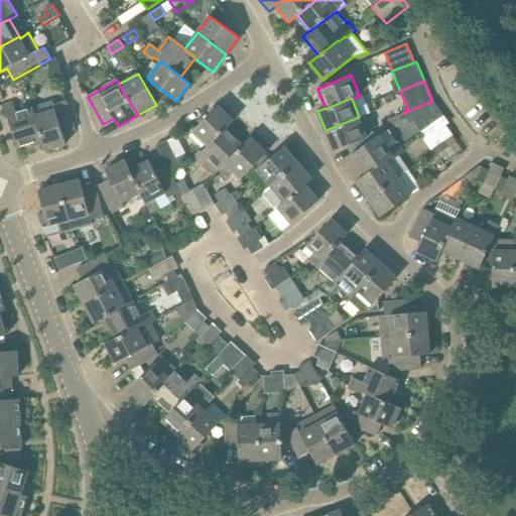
[(420,131),(443,115),(433,100),(432,101),(404,113),(410,124),(413,121),(420,131)]
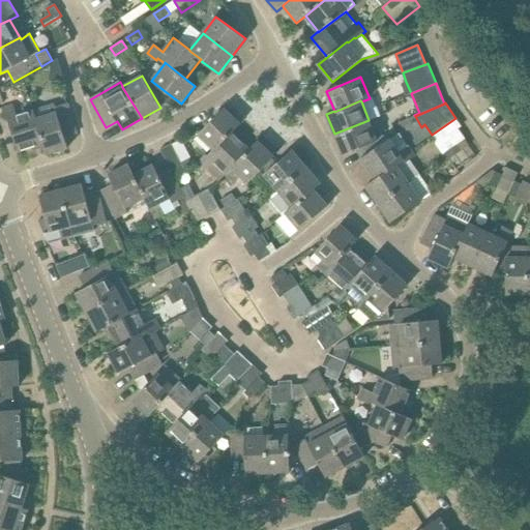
[(47,155),(68,148),(65,138),(78,134),(67,104),(56,107),(55,105),(34,111),(36,118),(35,119),(43,144),(42,144),(47,155)]
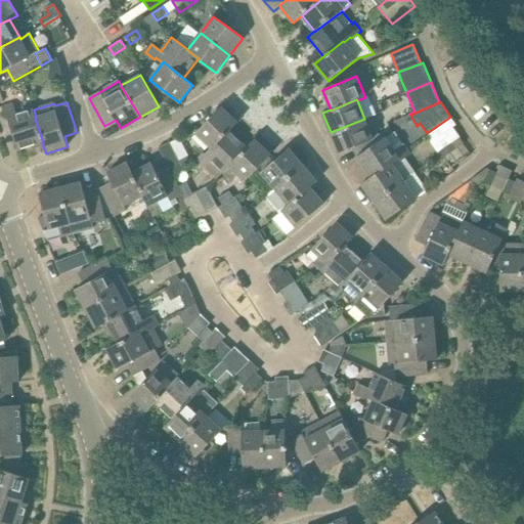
[(36,117),(34,110),(33,108),(16,114),(13,104),(2,107),(6,119),(8,118),(18,149),(42,142),(43,142),(35,118),(36,117)]
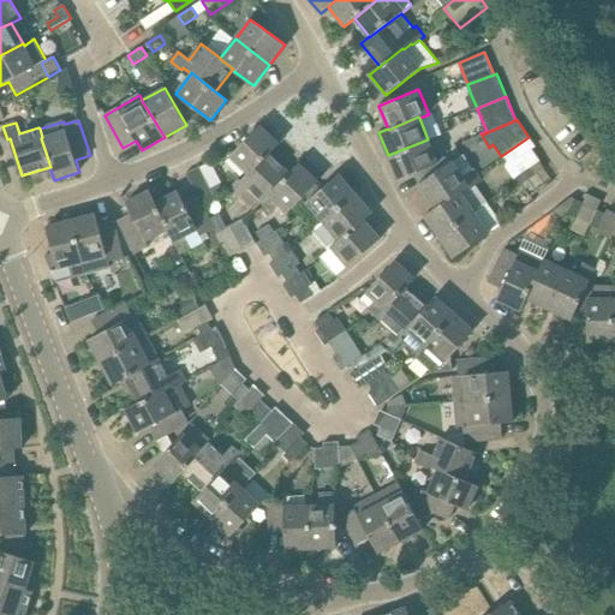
[(270,154),(279,144),(261,126),(231,156),(249,174),(269,154),(270,154)]
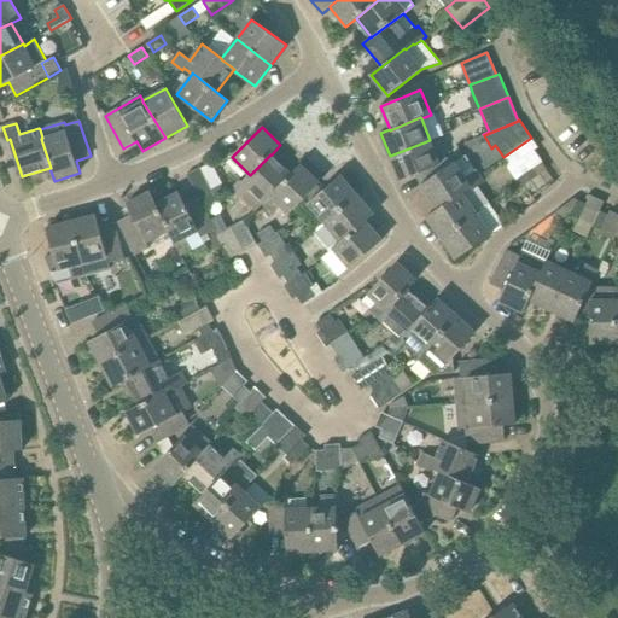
[(542,162),(535,150),(538,147),(531,138),(503,157),(509,164),(507,167),(516,180),(518,178),(531,168),(532,169),(542,162)]
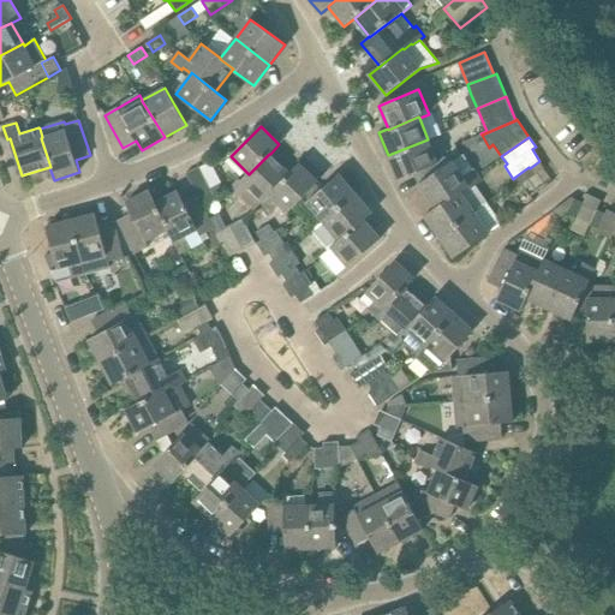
[(398,180),(412,174),(437,163),(428,139),(388,155),(398,180)]
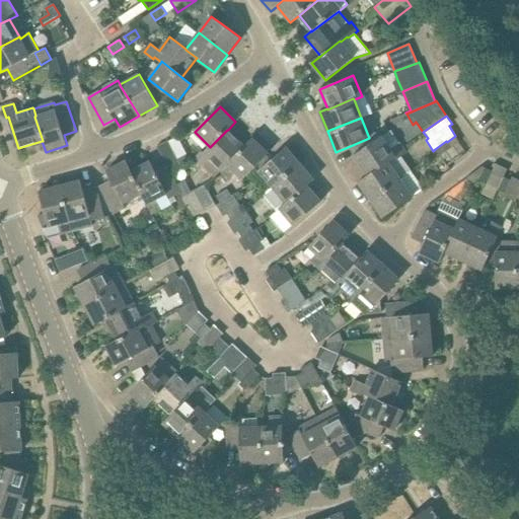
[(244,146),(228,130),(227,130),(210,147),(204,153),(202,151),(193,160),(202,168),(203,167),(214,178),(222,170),(228,165),(244,146)]
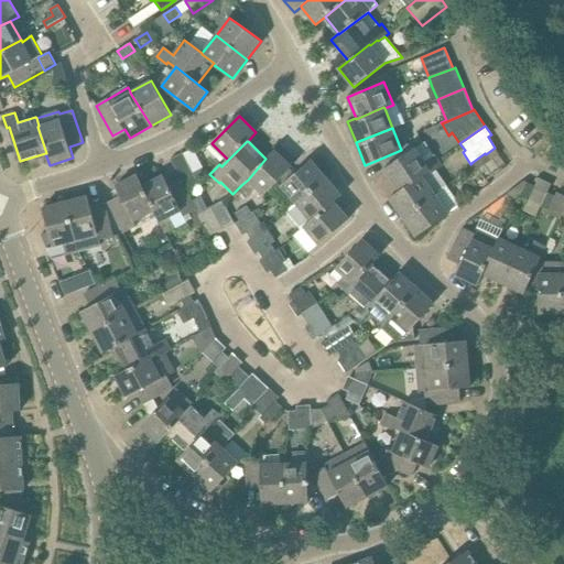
[(431,174),(436,170),(442,166),(435,156),(424,163),(414,148),(404,154),(384,169),(400,191),(400,192),(422,176),(430,172),(431,174)]
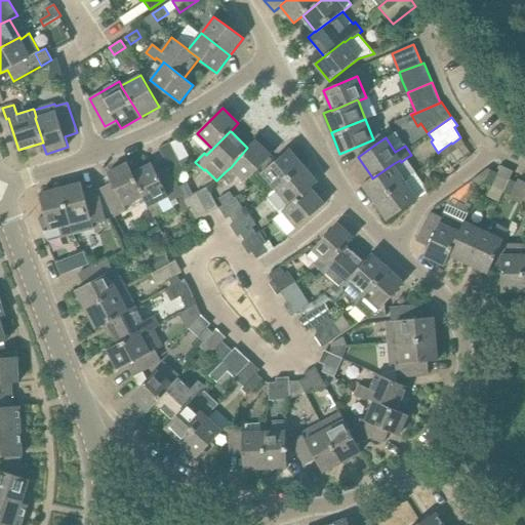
[(258,169),(270,158),(272,156),(255,139),(247,148),(231,167),(225,172),(216,180),(224,174),(232,182),(239,175),(246,182),(258,169)]
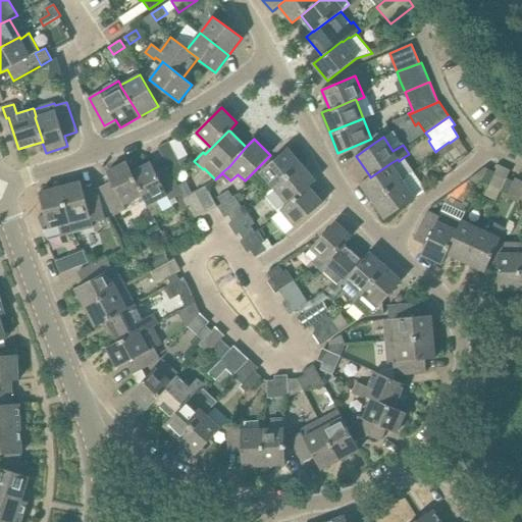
[(374,143),(371,139),(350,148),(356,156),(374,143)]
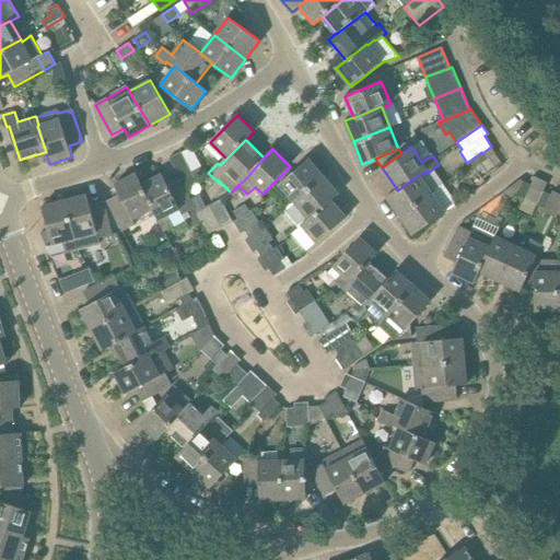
[(196,178),(191,171),(182,152),(170,159),(179,178),(184,185),(196,178)]
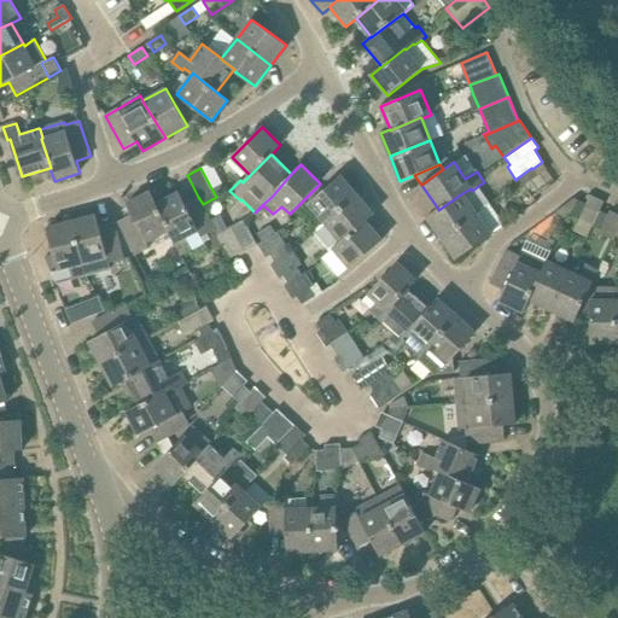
[(537,176),(532,169),(531,168),(518,178),(516,180),(517,180),(518,179),(524,186),(537,176)]
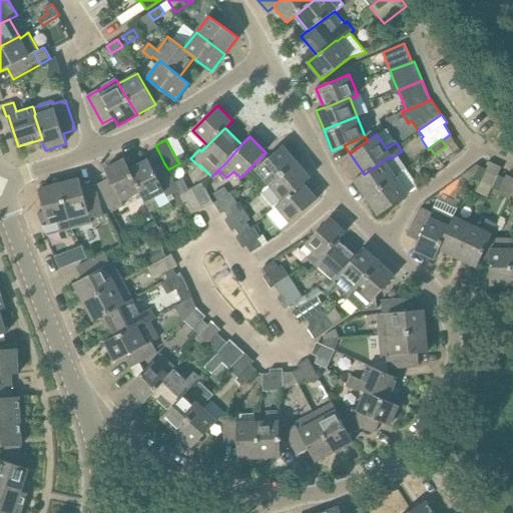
[(270,184),(297,161),(283,145),(268,158),(264,154),(252,165),(270,184)]
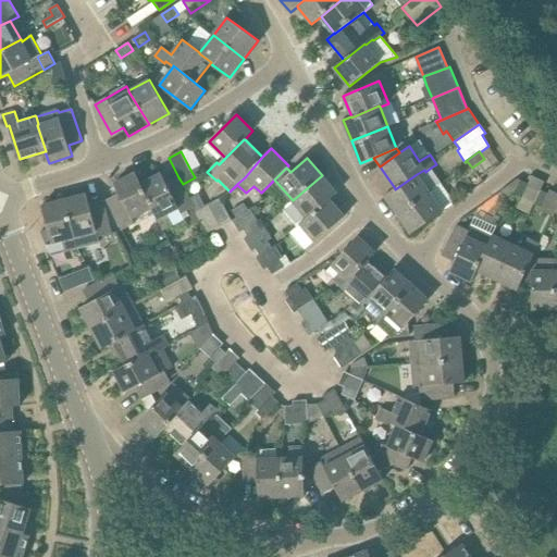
[(434,189),(441,183),(431,168),(425,172),(424,170),(417,174),(395,189),(395,188),(384,196),(398,215),(434,189)]
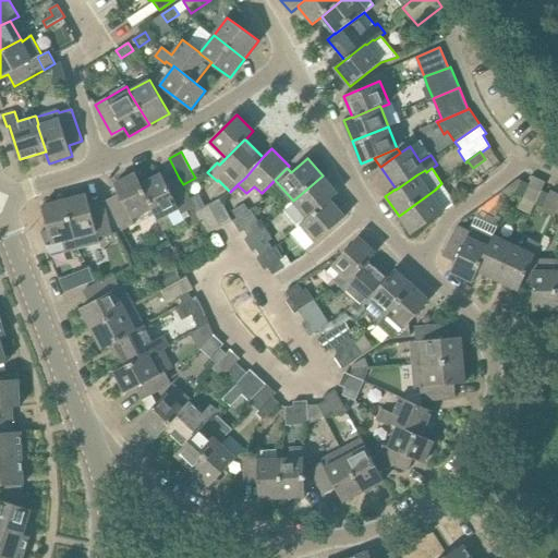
[(141,184),(142,184),(136,173),(114,184),(120,194),(108,201),(123,230),(135,225),(155,215),(152,208),(153,208),(141,184)]
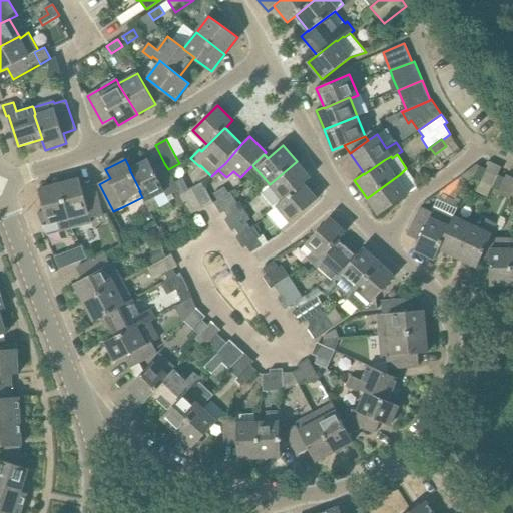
[(168,169),(164,163),(153,168),(148,159),(130,169),(129,169),(140,191),(139,191),(142,197),(150,211),(160,207),(159,206),(174,199),(177,205),(184,202),(178,190),(174,182),(168,169)]
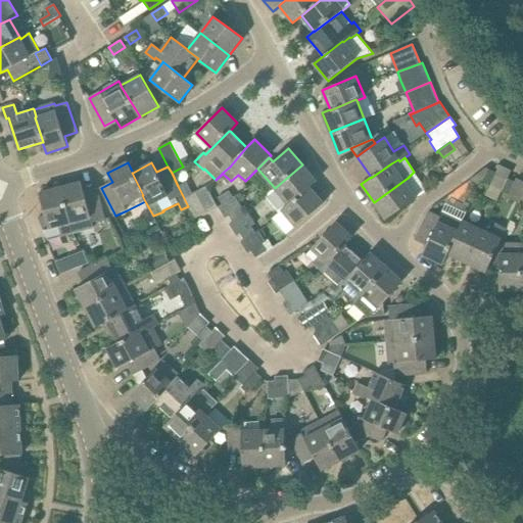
[(317,182),(312,176),(302,164),(275,188),(265,196),(279,212),(281,210),(282,210),(288,204),(310,187),(317,182)]
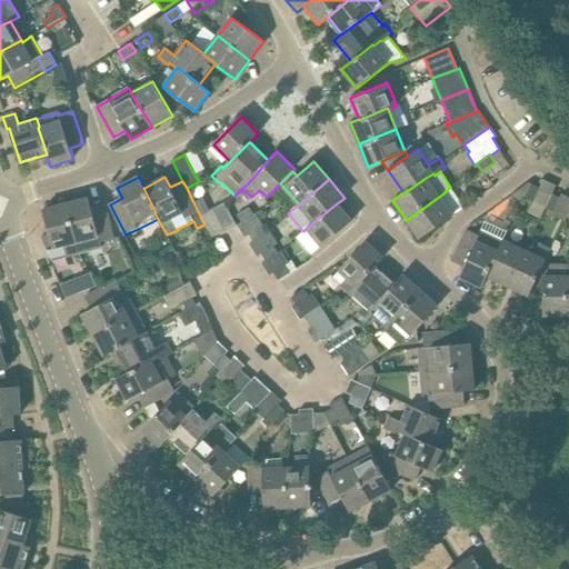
[(526,198),(531,185),(529,183),(516,192),(526,198)]
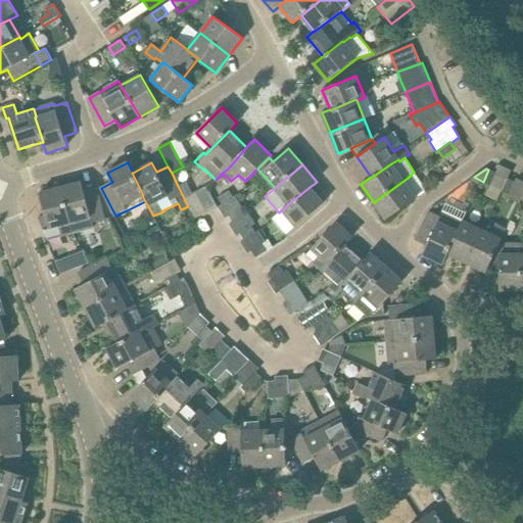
[(490,185),(496,174),(488,170),(483,182),(490,185)]
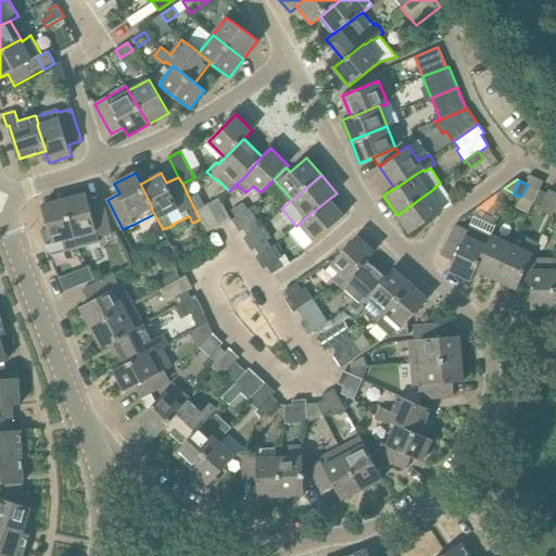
[(411,234),(454,202),(440,182),(433,189),(397,215),(411,234)]
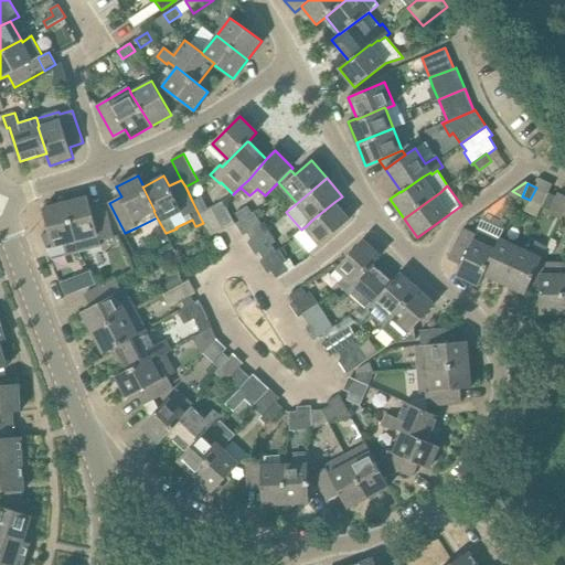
[(556,196),(548,193),(542,206),(551,210),(556,196)]
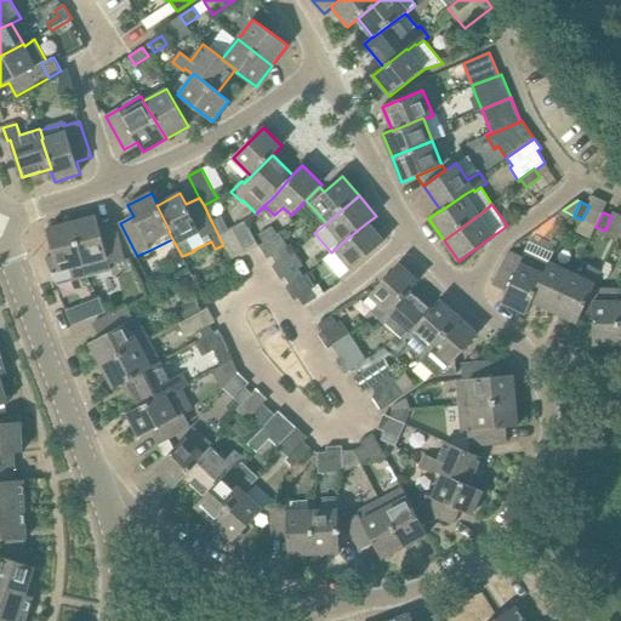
[(100,228),(98,221),(97,216),(70,223),(86,278),(112,271),(110,265),(125,261),(121,248),(114,223),(100,228)]
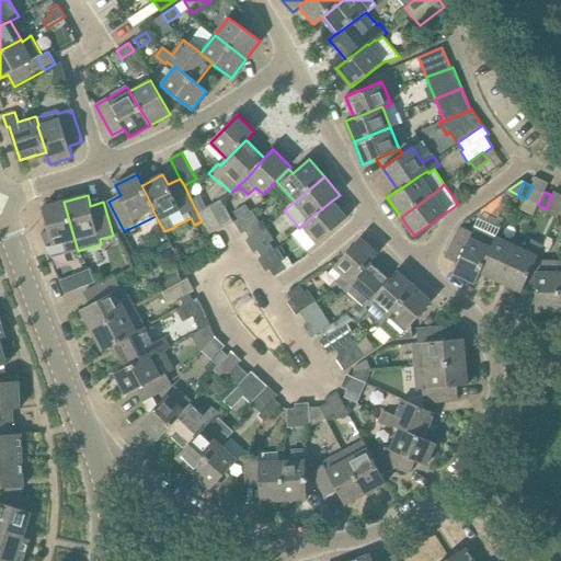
[(302,226),(318,243),(347,218),(332,201),(309,219),(302,226)]
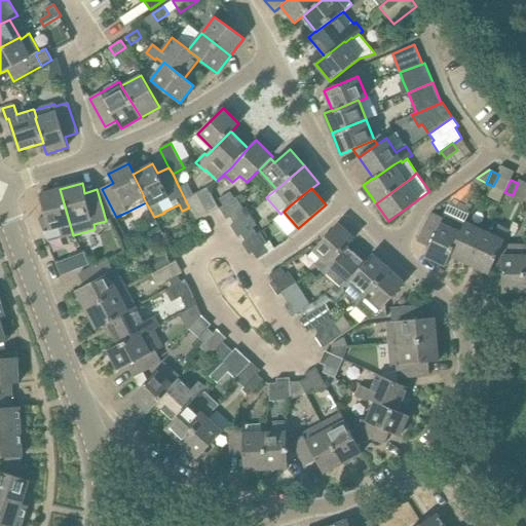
[(63,238),(73,235),(60,189),(40,194),(45,217),(38,219),(43,231),(49,229),(60,227),(63,238)]
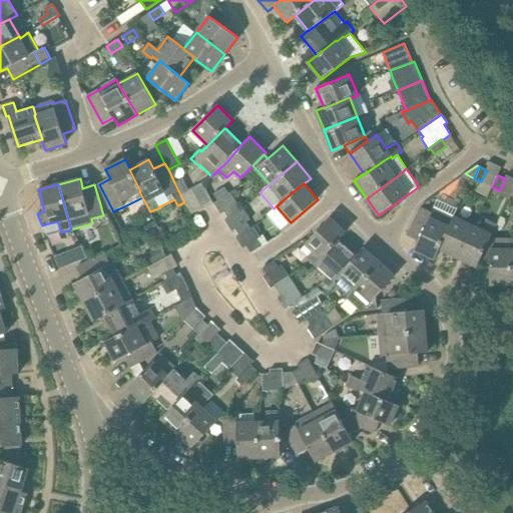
[(229,193),(224,187),(213,193),(218,200),(229,193)]
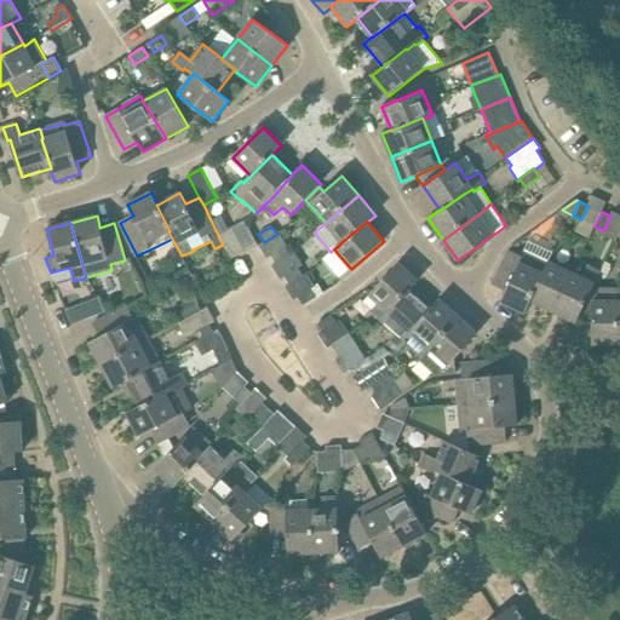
[(290,256),(290,254),(285,247),(271,256),(276,263),(277,264),(290,256)]
